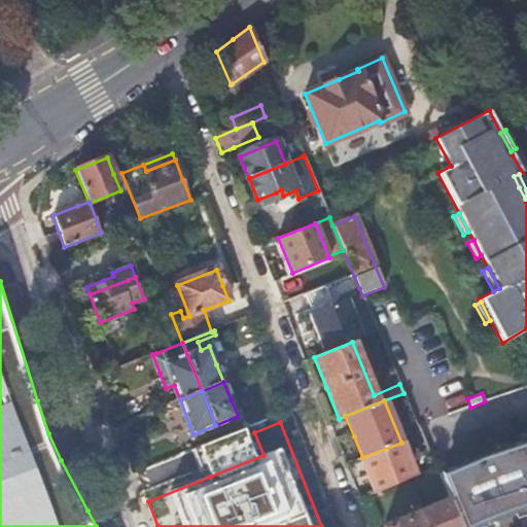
[(369,476),(376,493),(407,480),(415,476),(401,443),(362,457),(361,458),(369,476)]
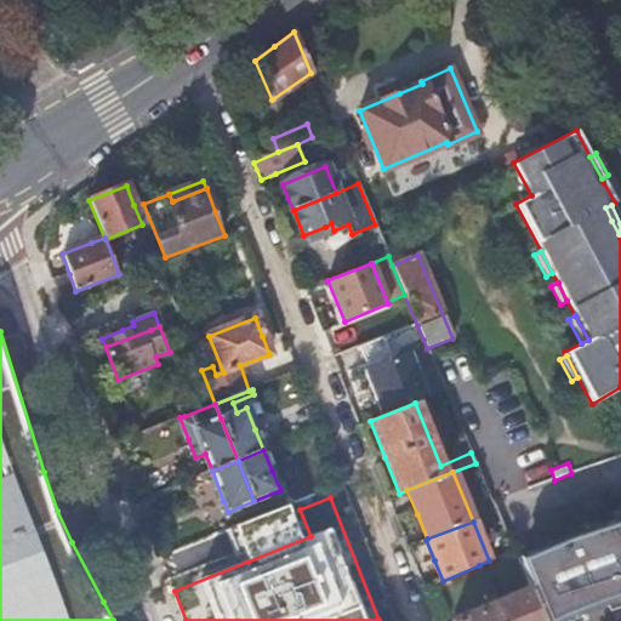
[(553,548),(518,564),(529,588),(541,620),(564,620),(580,615),(577,609),(602,602),(603,605),(605,604),(607,608),(620,603),(620,525),(581,539),(584,546),(557,557),(553,548)]
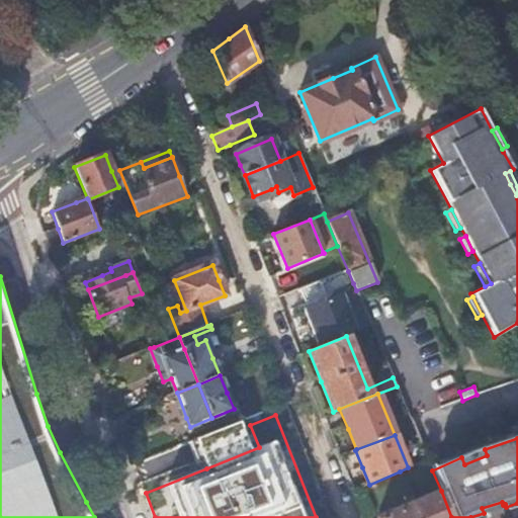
[(193,441),(177,447),(180,455),(196,448),(193,441)]
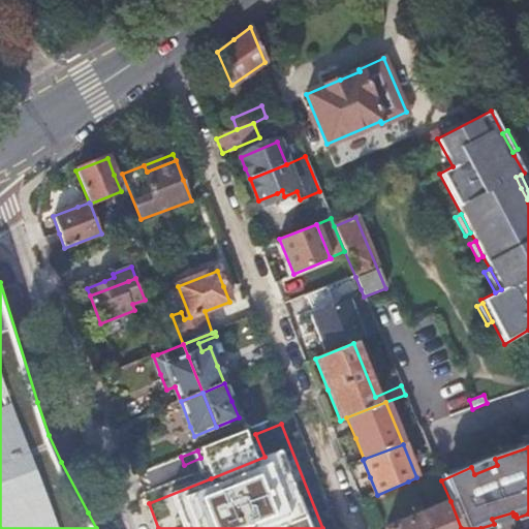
[(418,476),(416,477),(408,481),(413,494),(424,489),(418,476)]
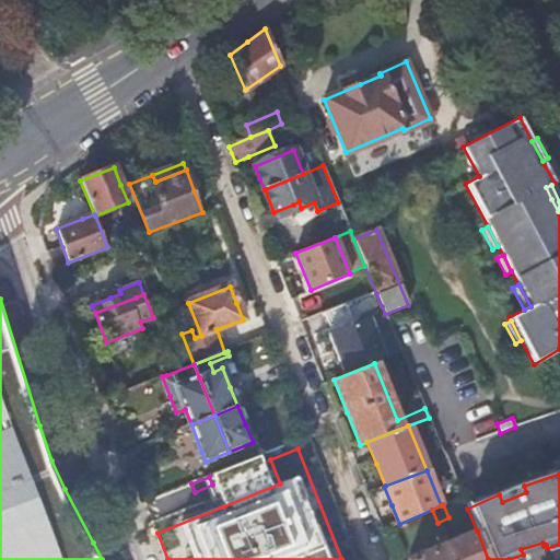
[(488,559),(477,531),(409,559),(488,559)]
